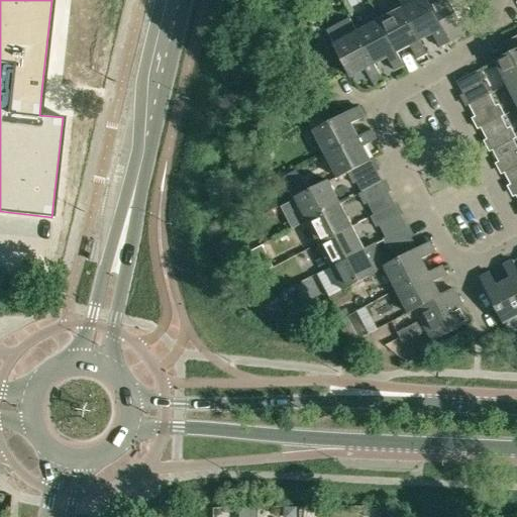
[(427,0),(417,0),(403,8),(419,40),(420,39),(433,33),(440,46),(449,41),(429,3),(427,0)]
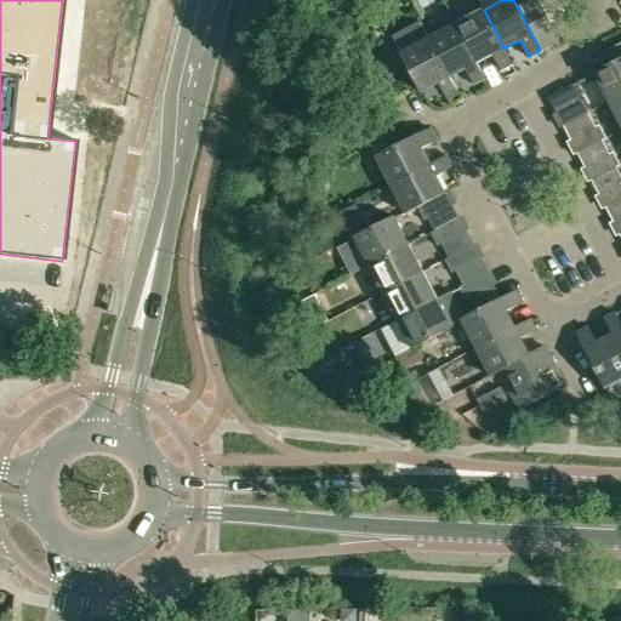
[(560,39),(552,22),(540,0),(524,0),(516,4),(540,50),(560,39)]
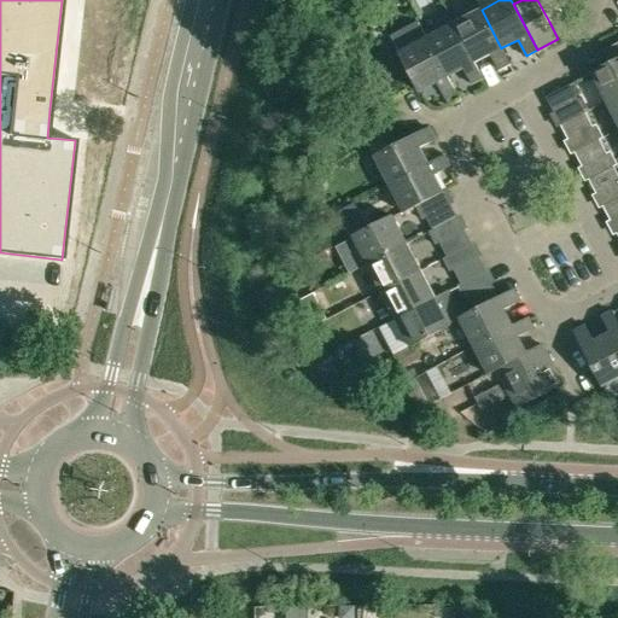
[(511,64),(502,47),(501,48),(482,10),(454,24),(474,63),(476,62),(491,53),(500,70),(511,64)]
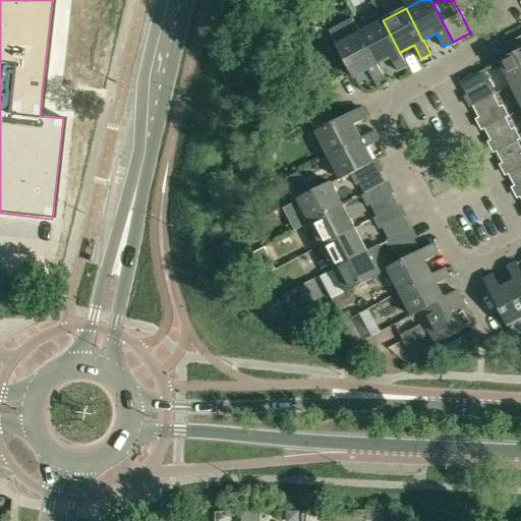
[(331,34),(337,45),(353,76),(368,69),(375,82),(386,77),(379,64),(378,64),(360,32),(354,20),(331,34)]
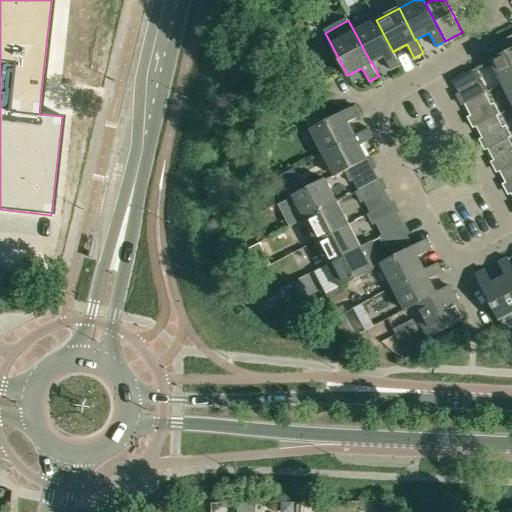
[(376,20),(354,31),(371,63),(372,63),(384,56),(391,70),(401,65),(394,51),(393,52),(376,20)]
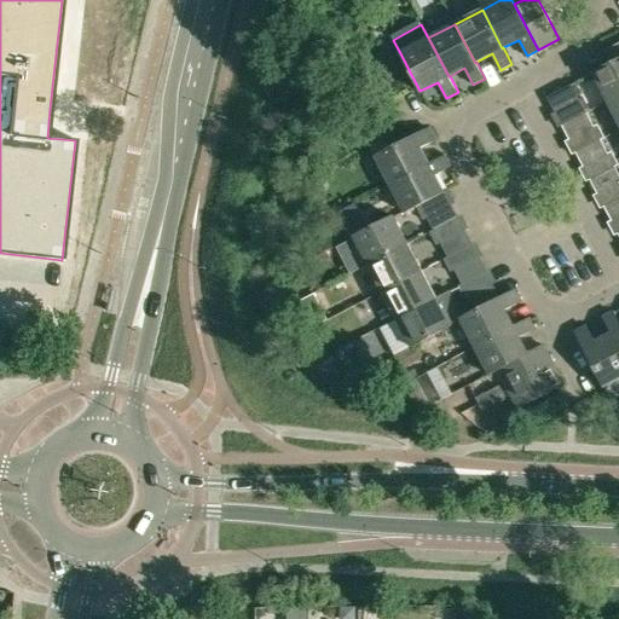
[(607,102),(618,96),(618,44),(605,51),(612,64),(594,74),(607,102)]
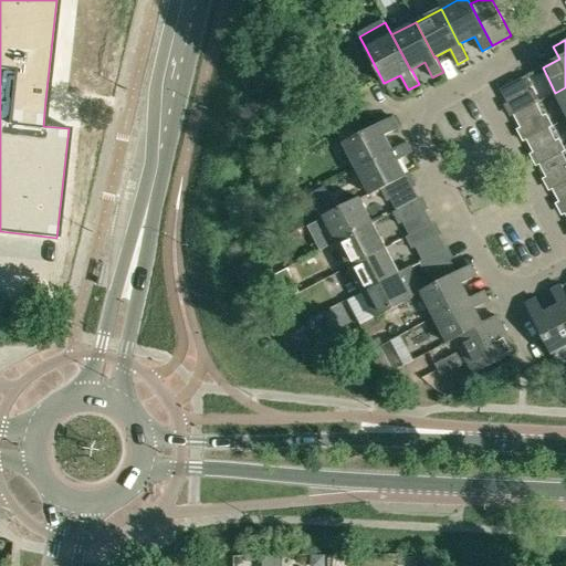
[(349,72),(337,86),(347,95),(359,81),(349,72)]
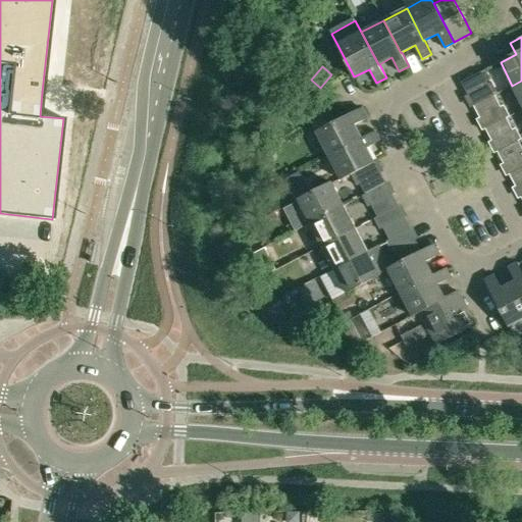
[(521,81),(512,86),(521,103),(521,81)]
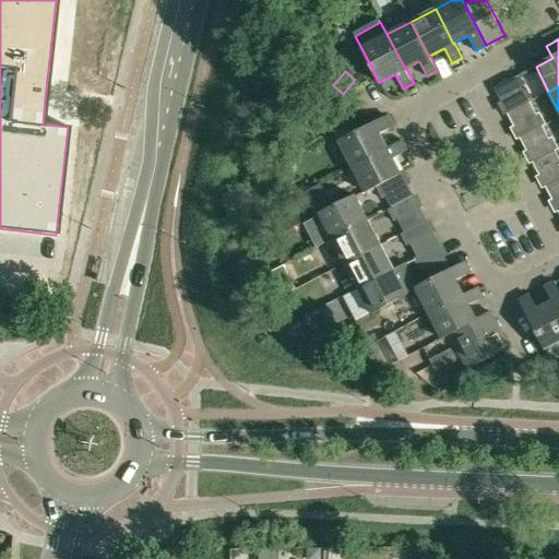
[(527,88),(504,100),(510,111),(533,99),(527,88)]
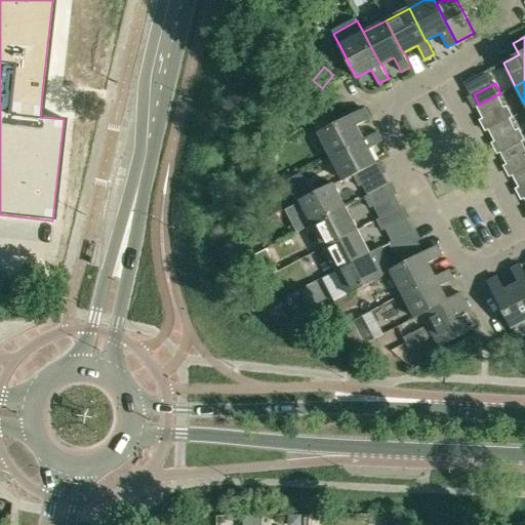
[(485,118),(490,127),(490,128),(513,116),(508,107),(485,118)]
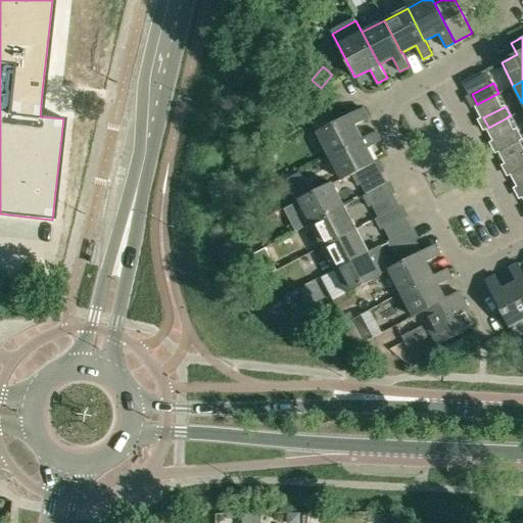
[(364,107),(347,116),(317,132),(330,156),(363,139),(355,126),(369,119),(364,107)]
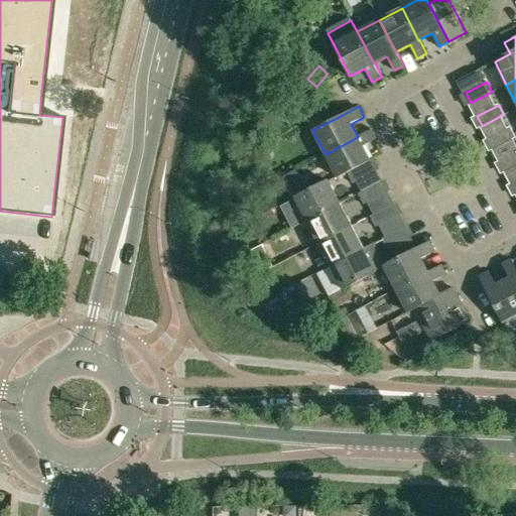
[(494,148),(512,139),(515,137),(511,127),(489,138),(494,148)]
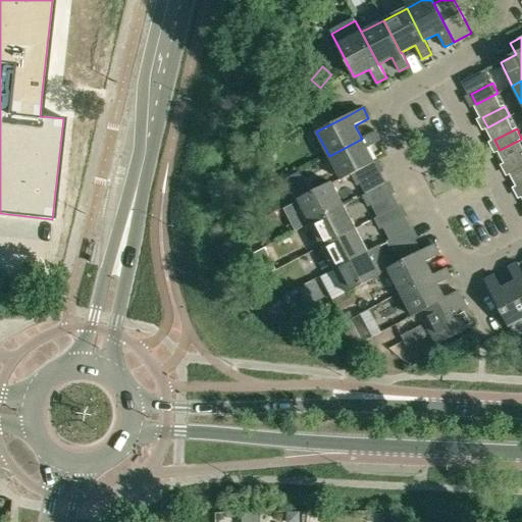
[(342,179),(352,174),(374,162),(367,148),(380,141),(375,132),(362,139),(329,156),(342,179)]
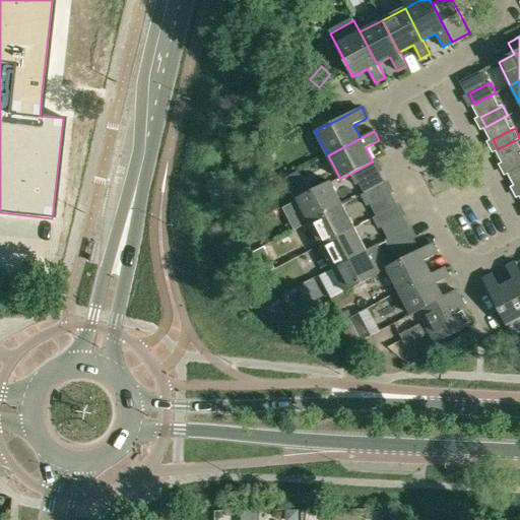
[(519,163),(519,166),(509,172),(510,172),(519,167),(519,153),(517,155),(519,163)]
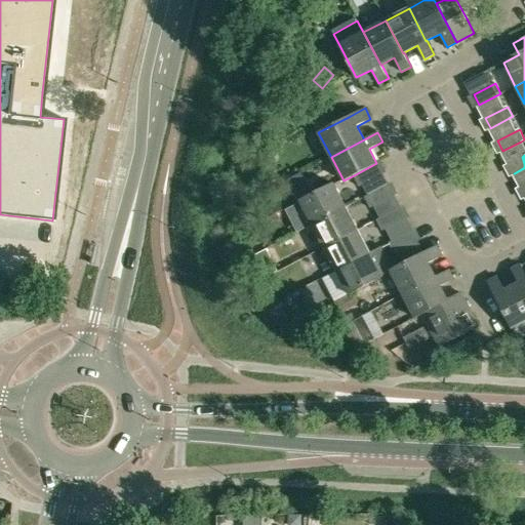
[(359,187),(384,173),(377,163),(376,163),(354,175),(359,187)]
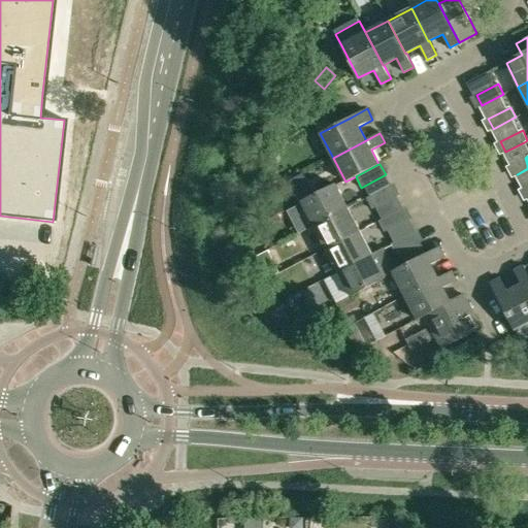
[(301,202),(315,226),(349,208),(335,185),(301,202)]
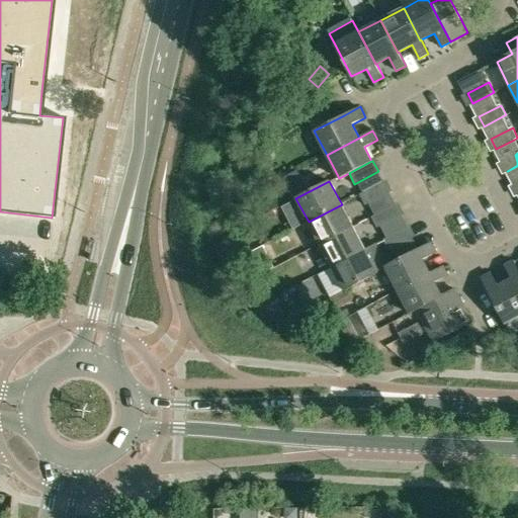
[(365,205),(390,193),(383,182),(360,194),(365,205)]
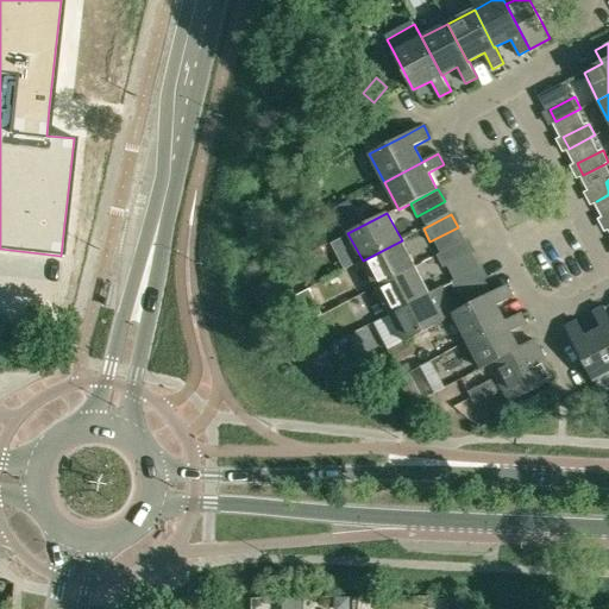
[(402,240),(363,261),(376,287),(415,267),(402,240)]
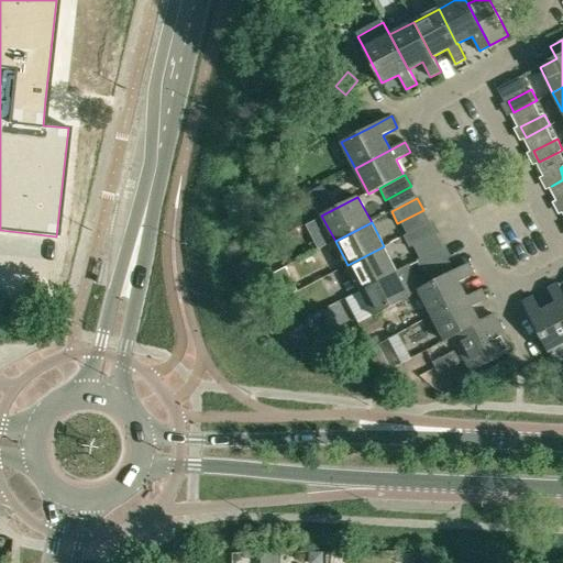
[(410,247),(437,234),(430,222),(404,236),(410,247)]
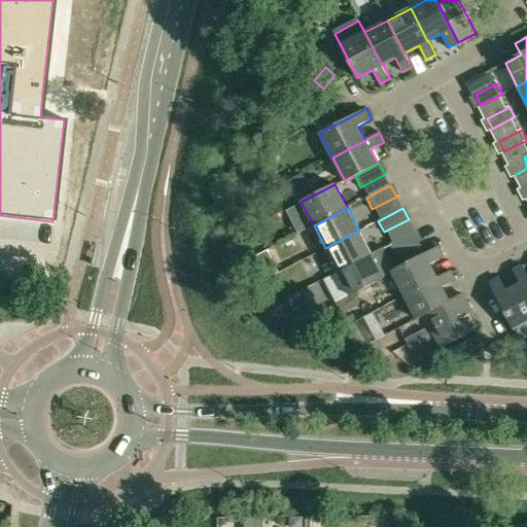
[(325,248),(338,272),(372,254),(359,231),(325,248)]
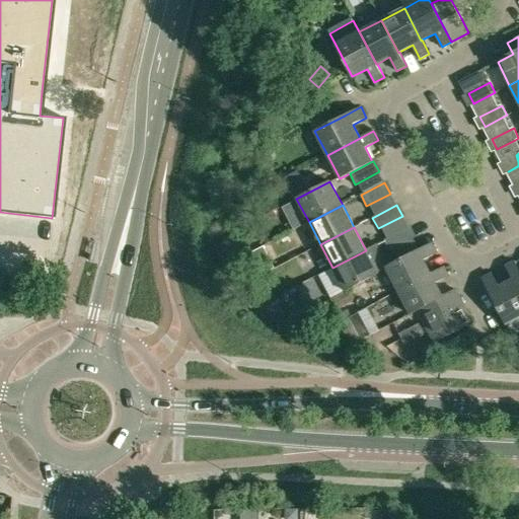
[(389,250),(414,238),(408,227),(384,239),(389,250)]
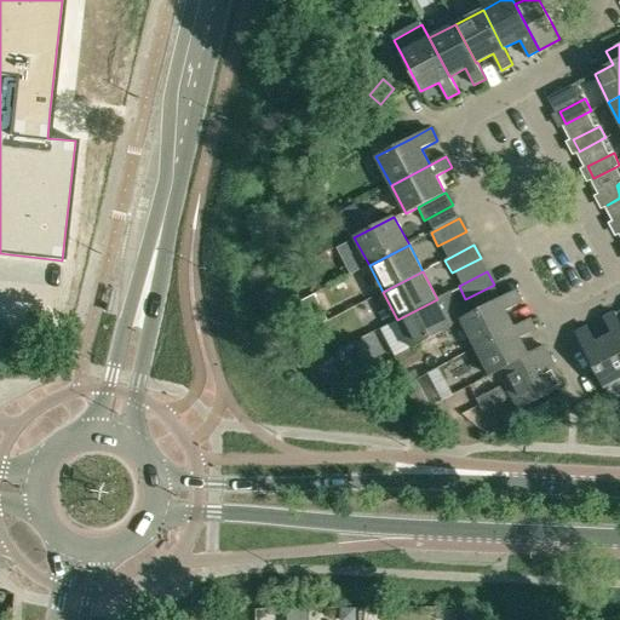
[(452,291),(437,299),(397,320),(412,348),(461,322),(460,320),(465,316),(452,291)]
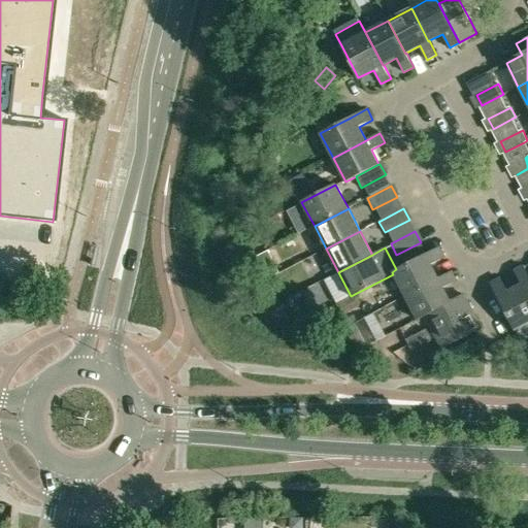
[(405,265),(396,269),(392,272),(393,274),(404,295),(438,277),(431,264),(444,257),(439,248),(405,265)]
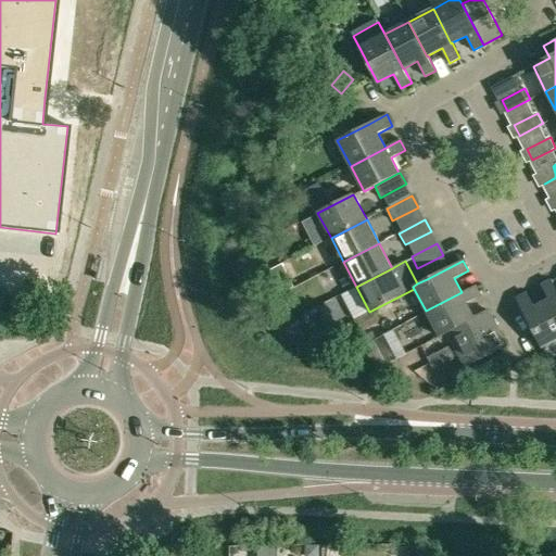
[(282,264),(269,270),(280,294),(293,287),(282,264)]
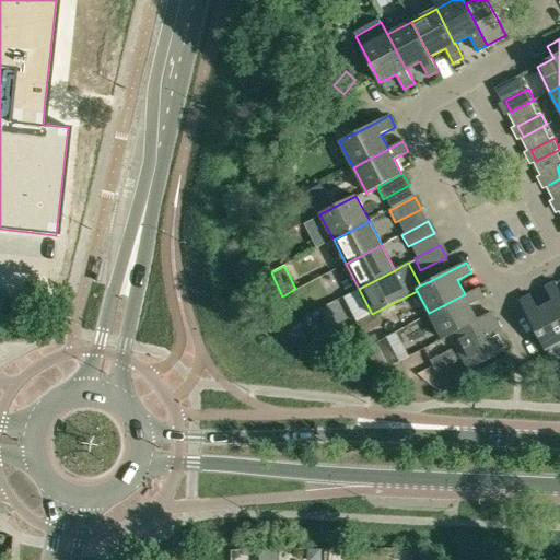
[(559,316),(559,290),(556,282),(545,288),(552,302),(559,316)]
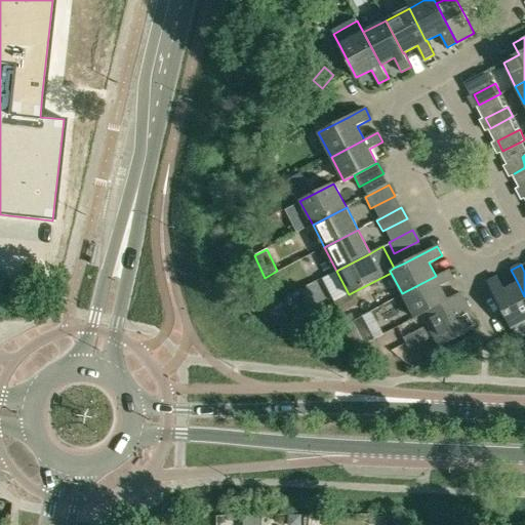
[(415,319),(422,315),(448,299),(441,285),(454,279),(449,269),(436,276),(402,293),(415,319)]
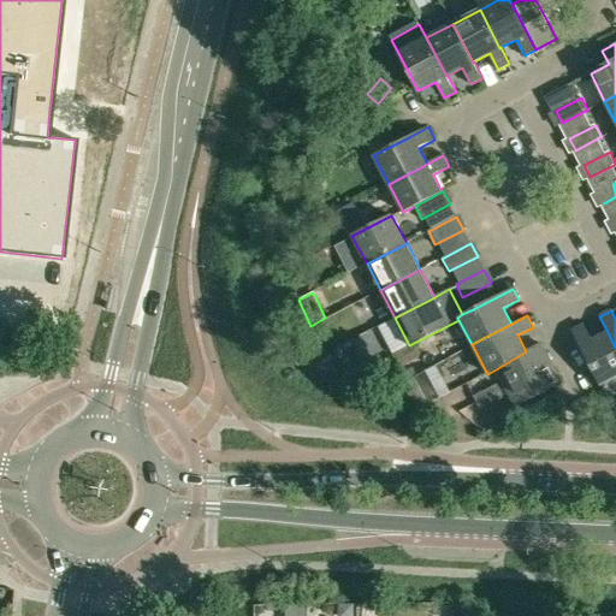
[(600,385),(615,377),(615,348),(608,332),(592,339),(584,325),(573,331),(600,385)]
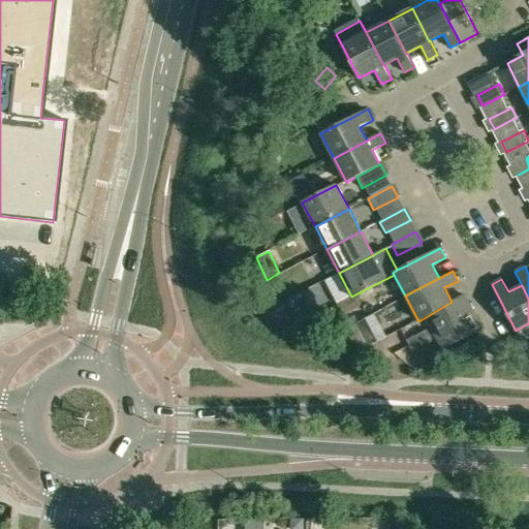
[(452,302),(426,317),(434,333),(473,312),(465,294),(452,302)]
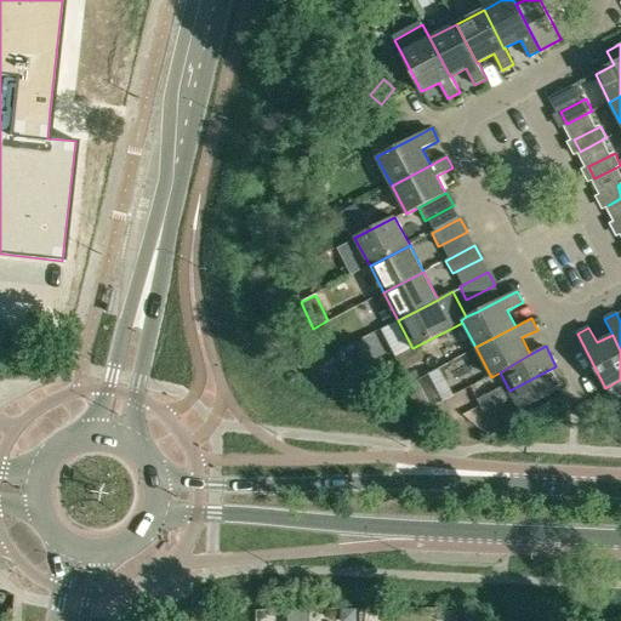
[(416,348),(414,351),(399,358),(405,370),(422,360),(416,348)]
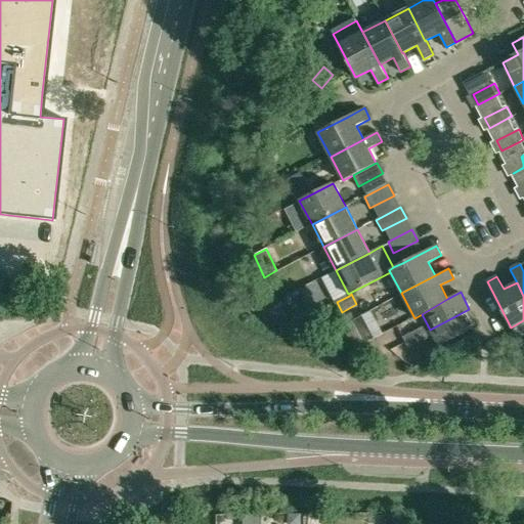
[(478,325),(469,309),(430,330),(439,347),(478,325)]
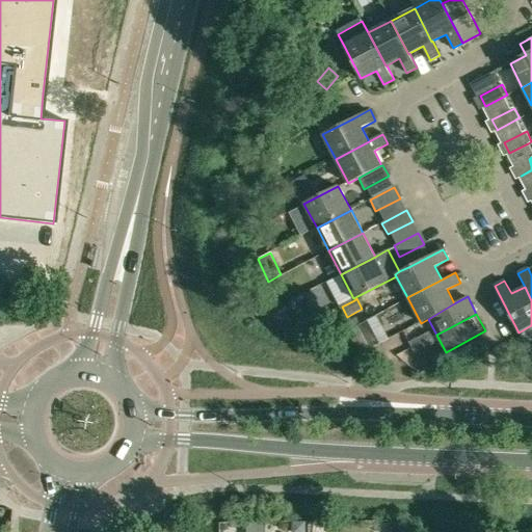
[(355,317),(349,321),(352,327),(360,324),(355,317)]
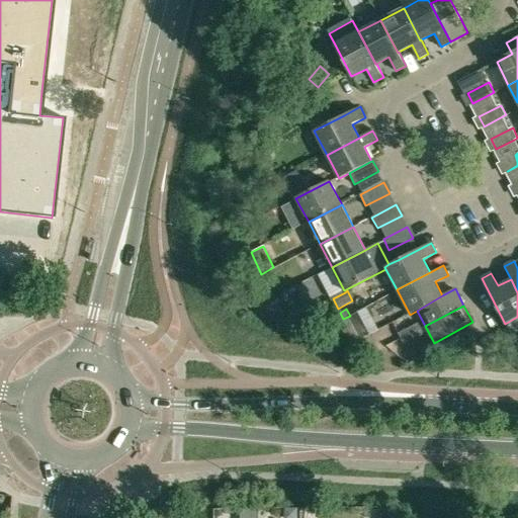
[(398,334),(403,344),(413,338),(411,333),(420,328),(418,323),(398,334)]
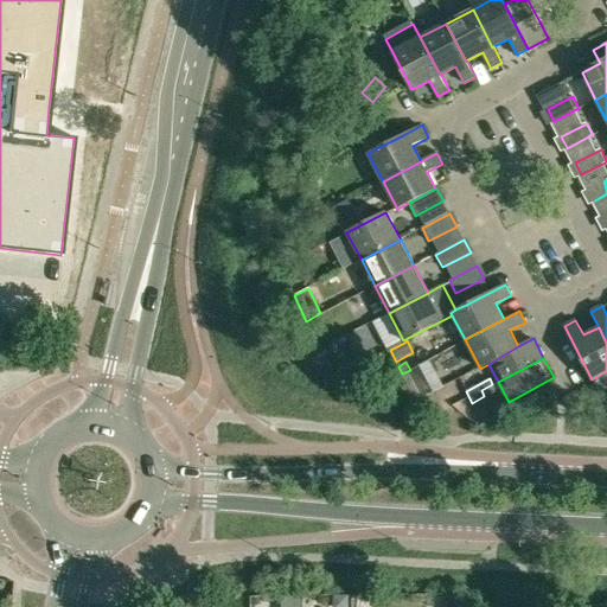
[(492,384),(481,390),(484,396),(496,390),(492,384)]
